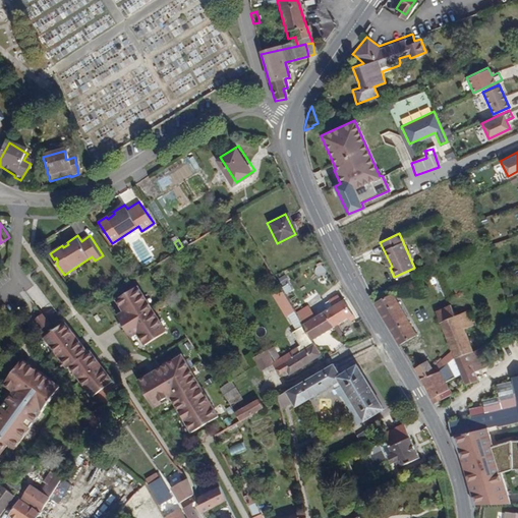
[(384,250),(382,251),(390,268),(392,267),(384,250)]
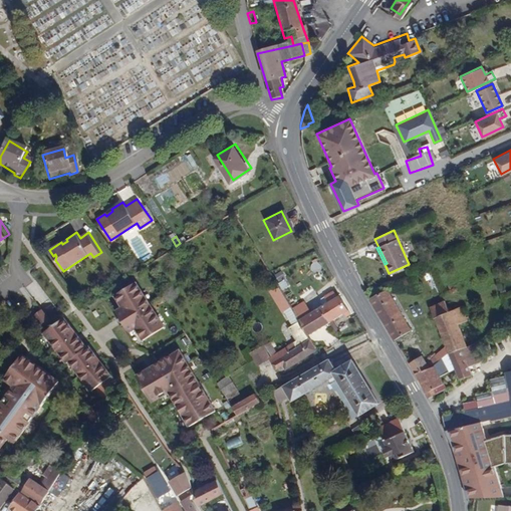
[(278,273),(271,277),(279,292),(286,289),(278,273)]
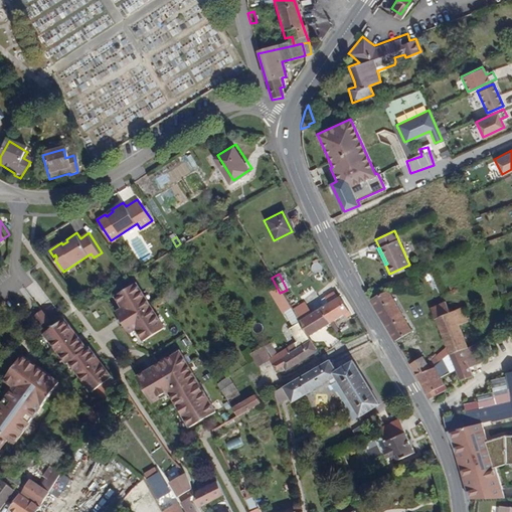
[(163,326),(147,300),(135,281),(114,294),(122,306),(115,310),(128,331),(135,327),(142,339),(163,326)]
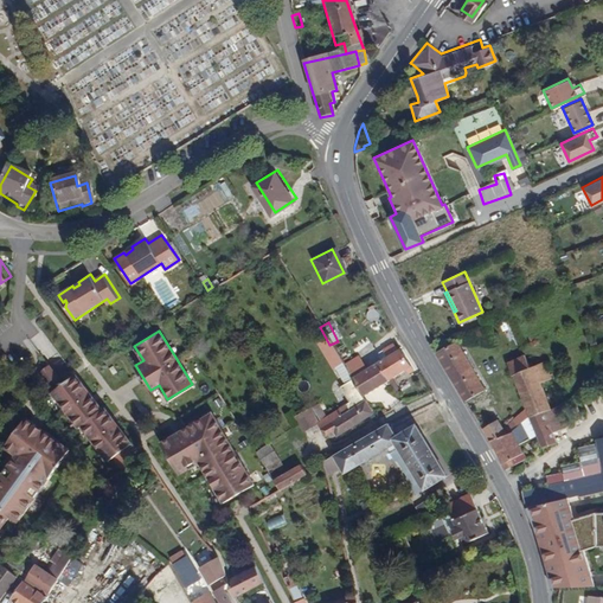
[(383,344),(387,353),(376,360),(387,379),(408,367),(410,371),(415,369),(401,345),(398,340),(396,341),(393,338),(383,344)]
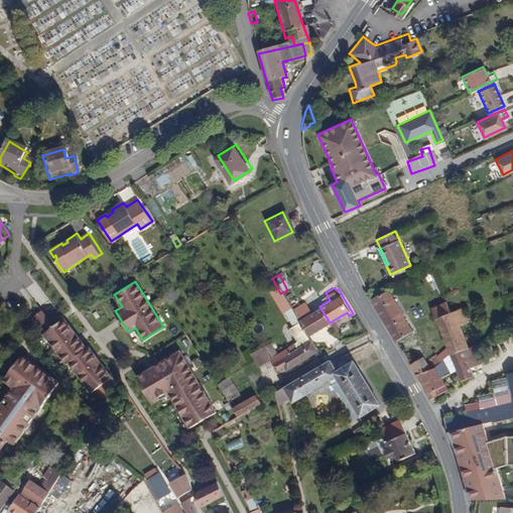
[(394,341),(410,332),(388,290),(371,298),(388,330),(394,341)]
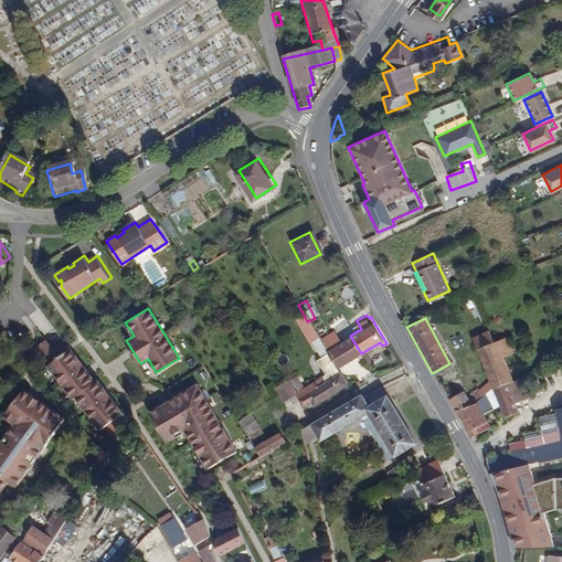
[(333,329),(320,337),(328,350),(341,341),(333,329)]
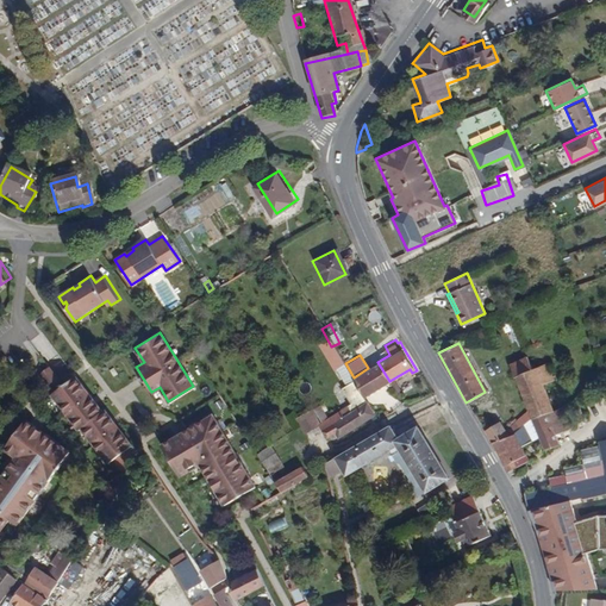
[(522,423),(523,426),(535,420),(547,414),(556,410),(544,386),(553,380),(543,361),(530,368),(525,357),(507,366),(519,388),(531,412),(523,416),(525,420),(522,423)]
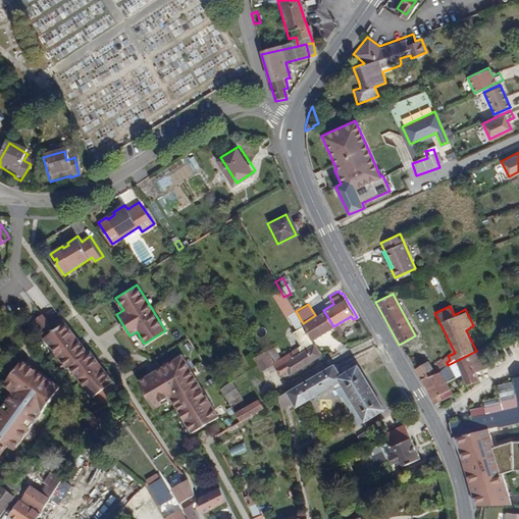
[(323,310),(315,315),(303,323),(311,335),(313,339),(333,326),(323,310)]
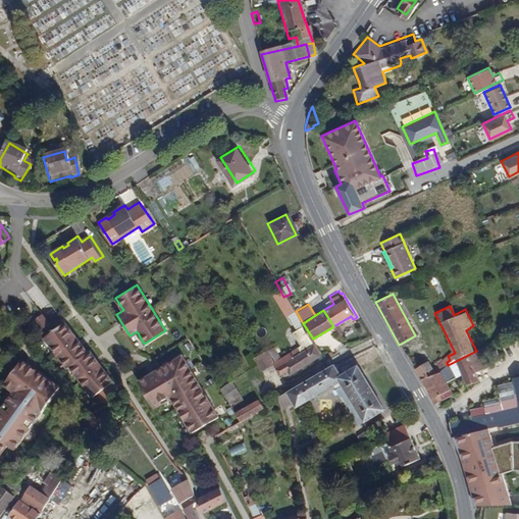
[(40,328),(47,323),(39,312),(32,317),(40,328)]
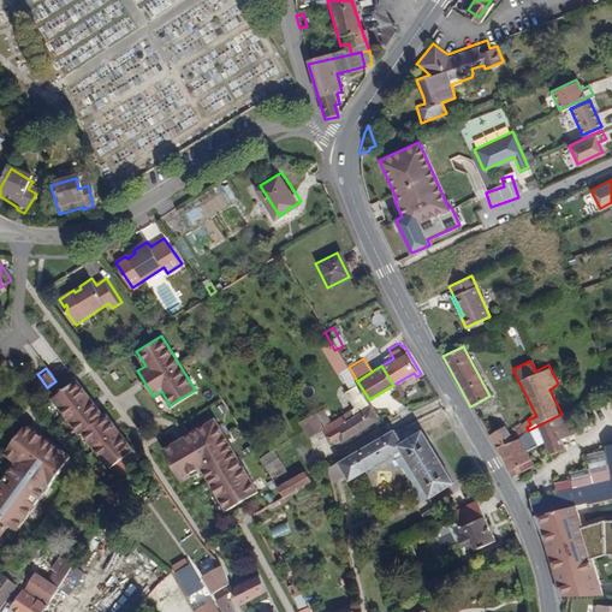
[(125,452),(128,451),(101,414),(72,378),(49,396),(58,408),(77,432),(79,431),(106,467),(112,463),(120,474),(134,465),(125,452)]
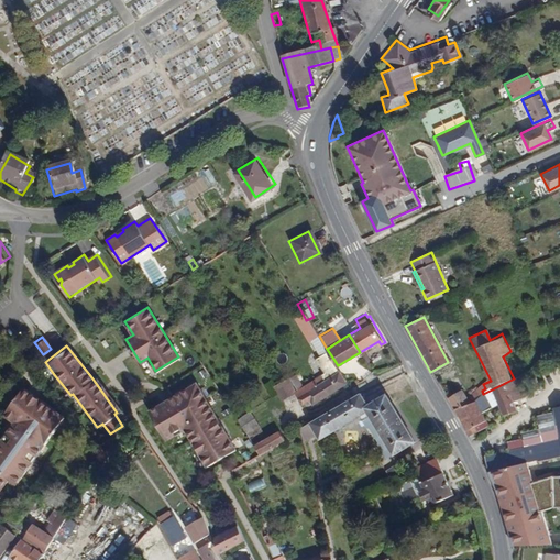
[(327,349),(316,355),(325,369),(336,362),(327,349)]
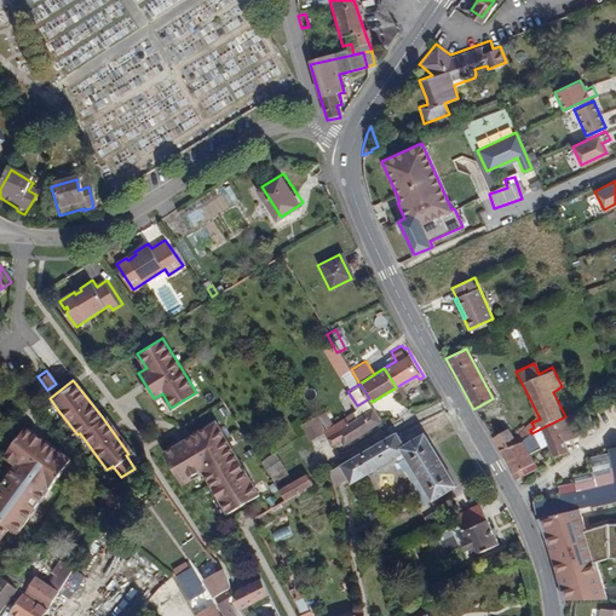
[(357,406),(357,407),(343,416),(346,421),(373,404),(372,402),(369,398),(357,406)]
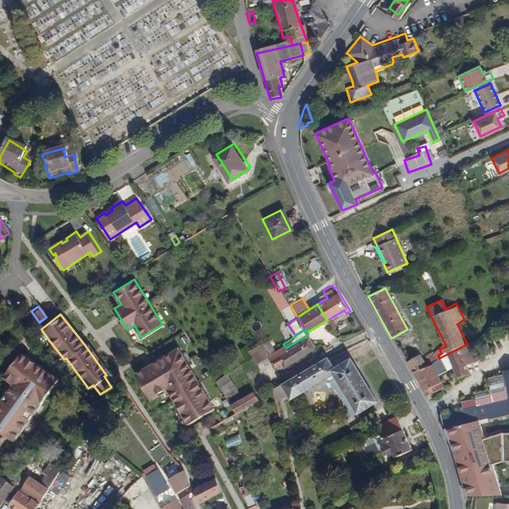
[(276,354),(278,359),(272,363),(276,368),(283,363),(286,367),(317,348),(308,334),(286,348),(276,354)]
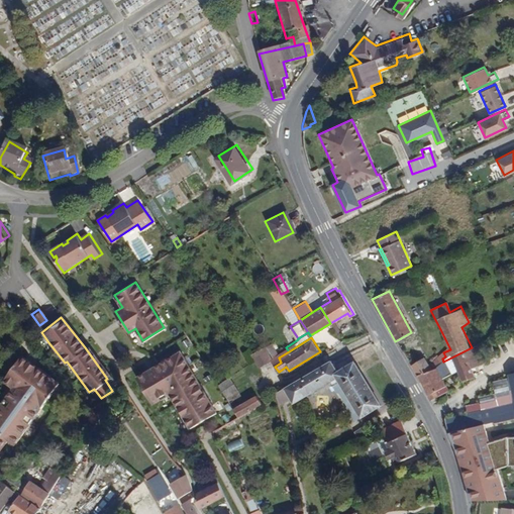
[(471,367),(487,360),(479,343),(472,347),(464,351),(471,367)]
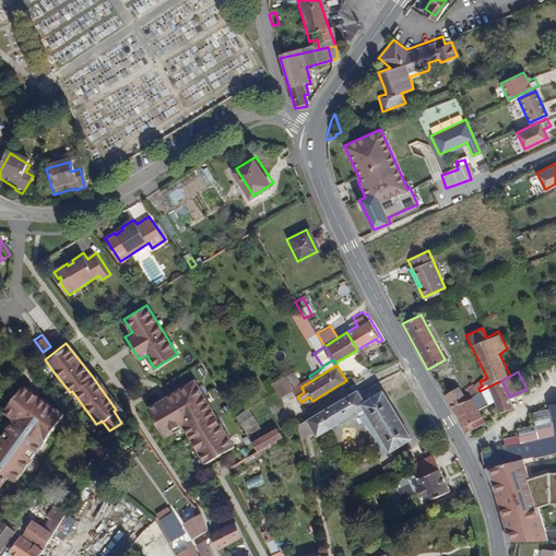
[(281,398),(294,390),(297,397),(304,392),(302,387),(296,390),(293,386),(285,373),(278,377),(271,381),(281,398)]
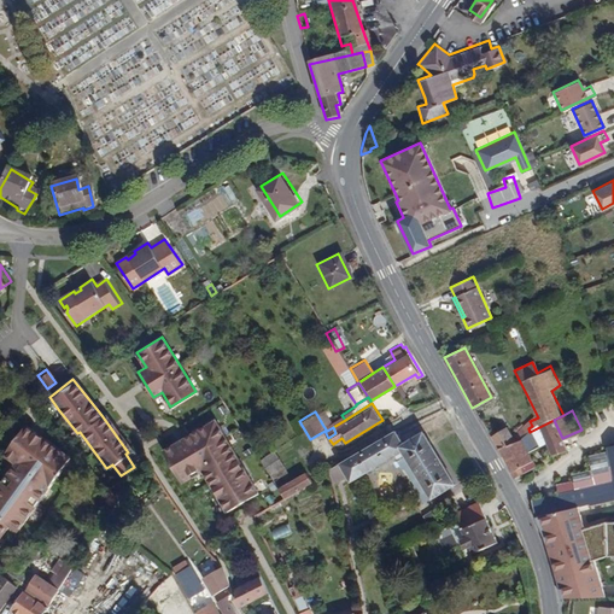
[(130,450),(103,414),(101,415),(128,452),(130,450)]
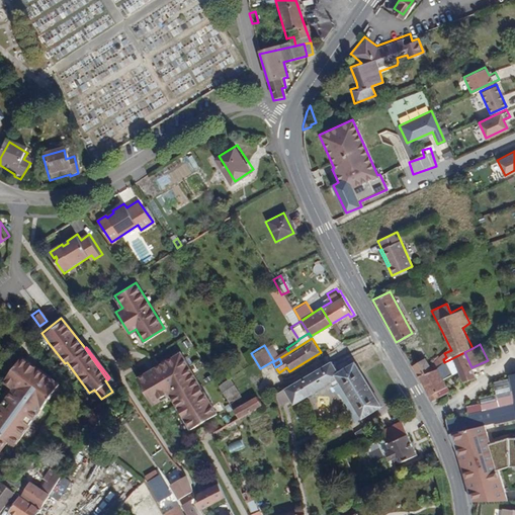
[(289,352),(286,348),(271,357),(274,361),(279,358),(289,352)]
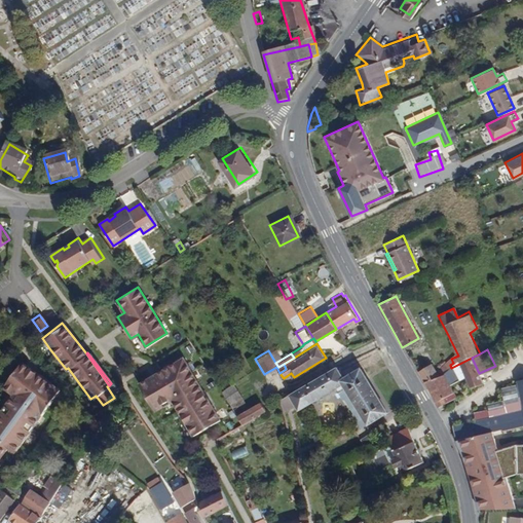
[(221,419),(194,377),(183,358),(172,365),(139,385),(155,412),(173,401),(194,437),(221,419)]
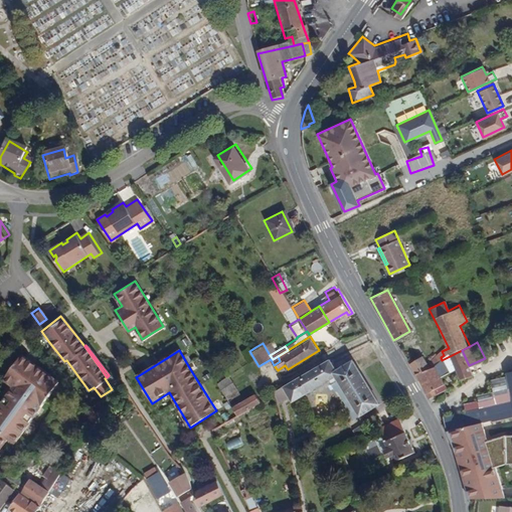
[(474,376),(469,365),(462,350),(452,355),(464,380),(474,376)]
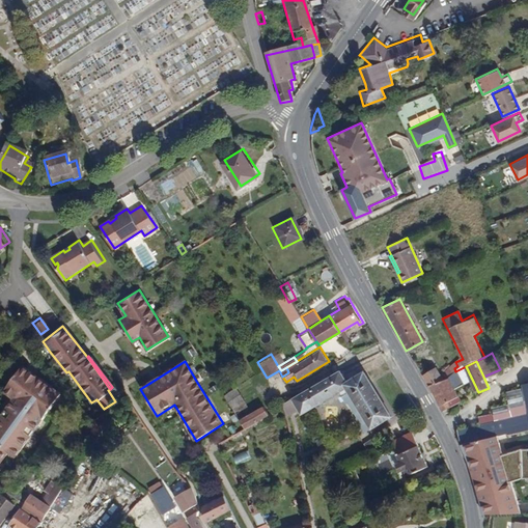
[(30,438),(62,393),(24,365),(5,390),(16,398),(0,419),(0,465),(9,452),(17,457),(30,438)]
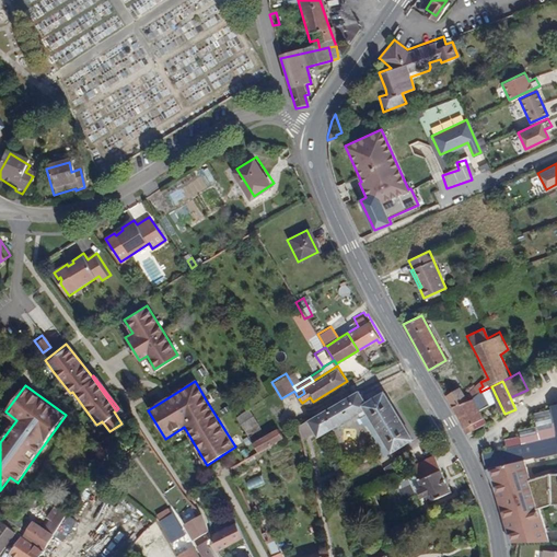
[(457,385),(442,393),(450,407),(477,393),(474,387),(462,393),(457,385)]
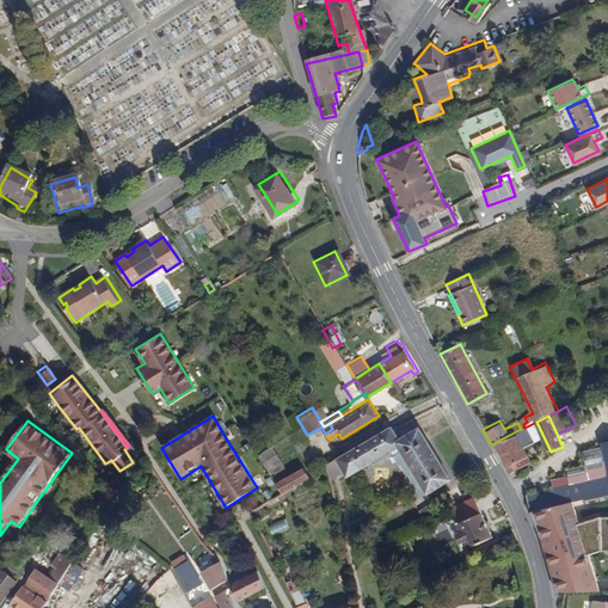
[(421,429),(399,441),(392,427),(376,435),(345,452),(331,461),(336,472),(342,470),(344,476),(388,452),(391,456),(395,465),(399,467),(407,481),(407,486),(416,501),(441,487),(449,483),(435,455),(421,429)]
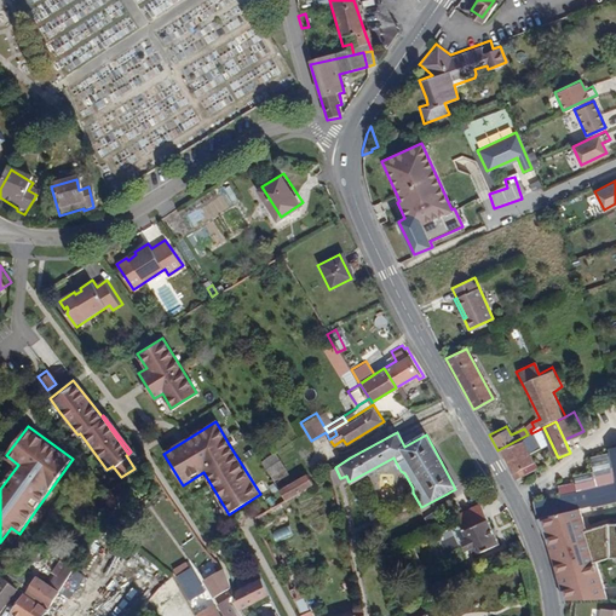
[(530,433),(528,435),(498,450),(514,479),(535,468),(527,453),(537,447),(530,433)]
